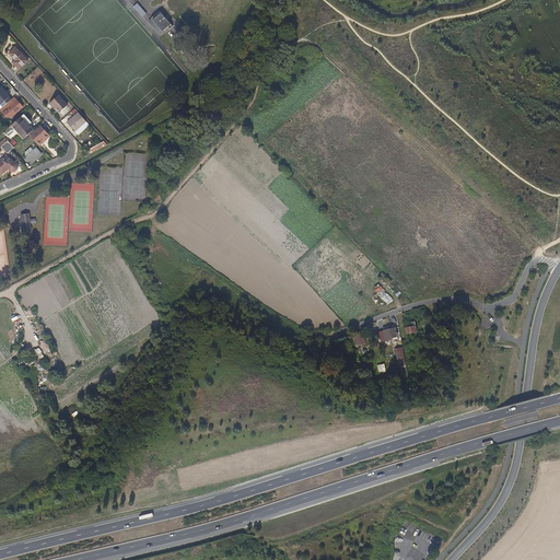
[(147,13),(137,3),(135,6),(139,11),(138,12),(142,16),(147,13)]
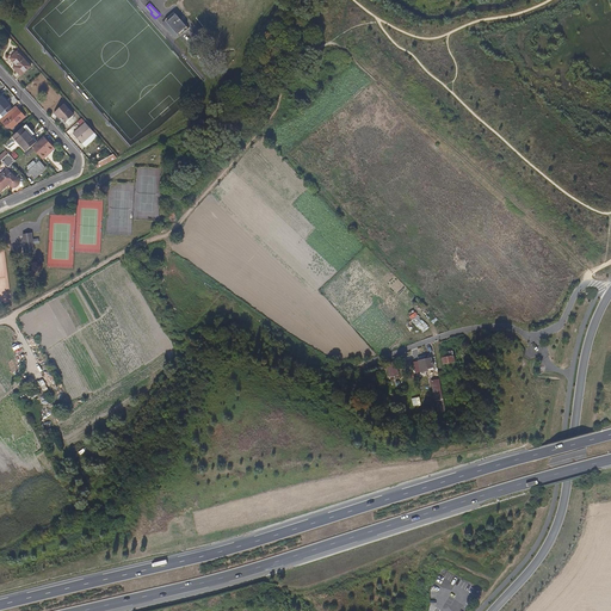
[(187,29),(173,12),(164,19),(165,20),(166,22),(171,28),(177,34),(178,35),(179,36),(187,29)]
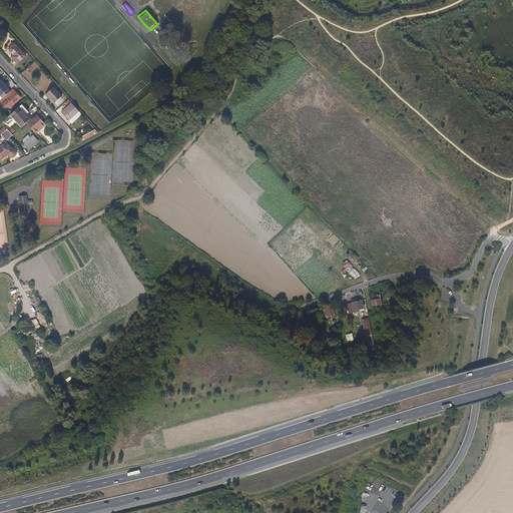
[(143,23),(139,18),(136,21),(139,24),(140,24),(143,26),(142,28),(145,31),(148,28),(143,23)]
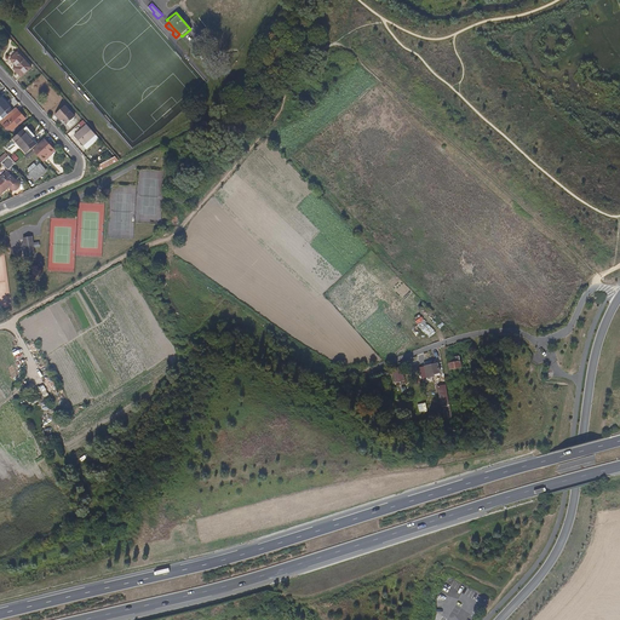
[(30,68),(17,53),(10,61),(16,68),(13,69),(21,78),(30,68)]
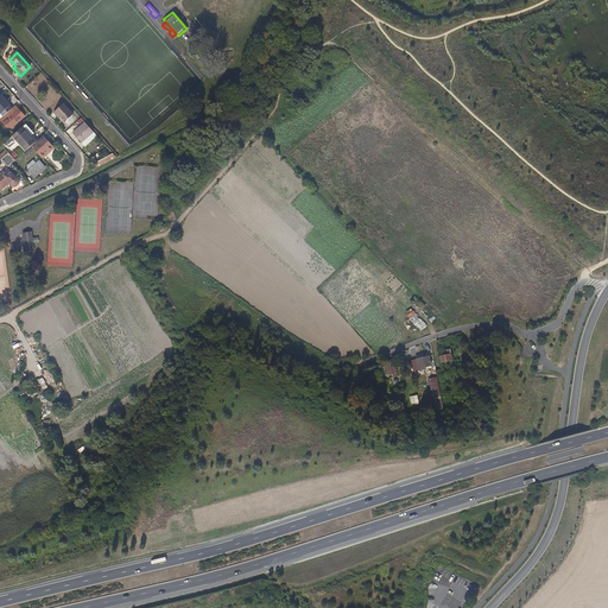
[(12,108),(10,106),(10,105),(1,95),(0,96),(0,113),(2,116),(12,108)]
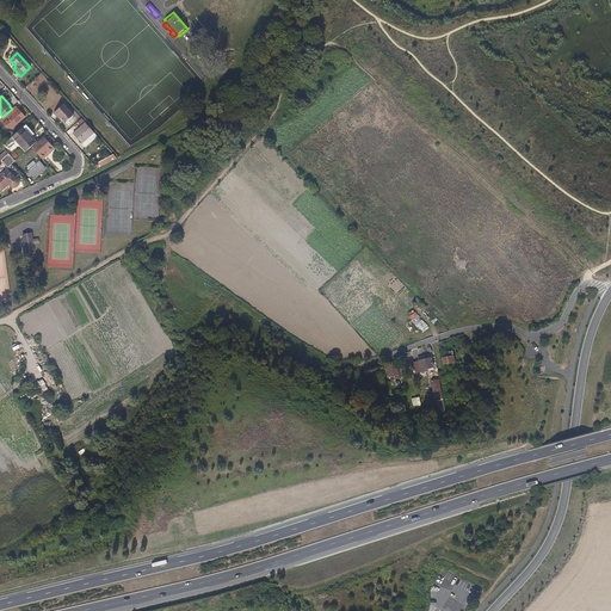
[(73,116),(63,105),(54,113),(60,119),(61,118),(66,123),(73,116)]
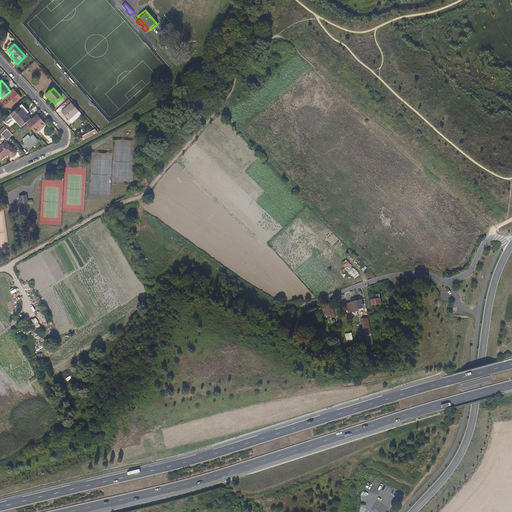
[(9,108),(21,98),(12,89),(10,91),(2,98),(0,99),(0,104),(1,103),(3,101),(7,106),(9,108)]
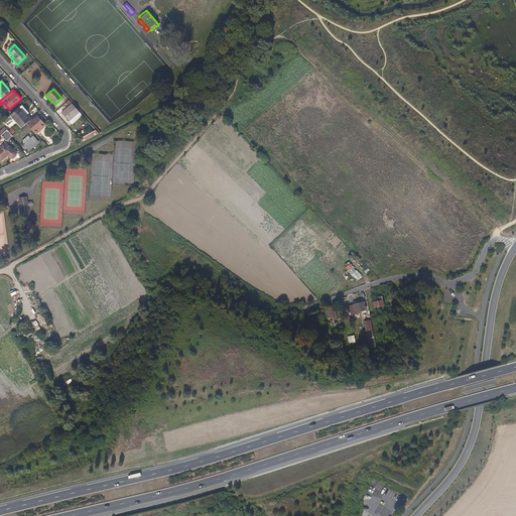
[(67,109),(72,104),(69,100),(68,101),(63,105),(67,109)]
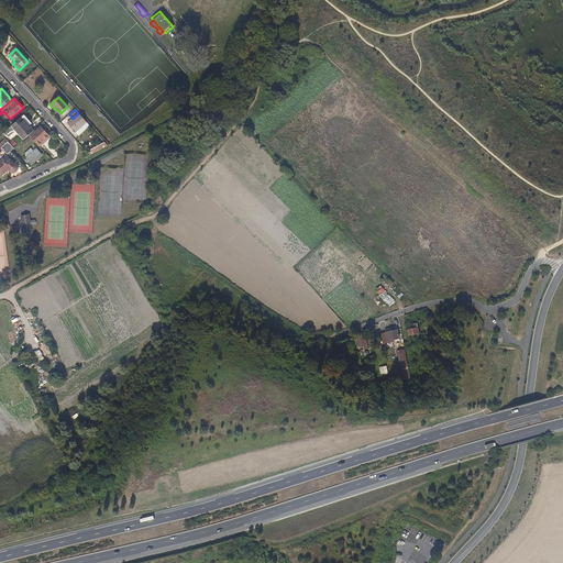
[(75,132),(86,122),(78,113),(73,119),(67,123),(75,132)]
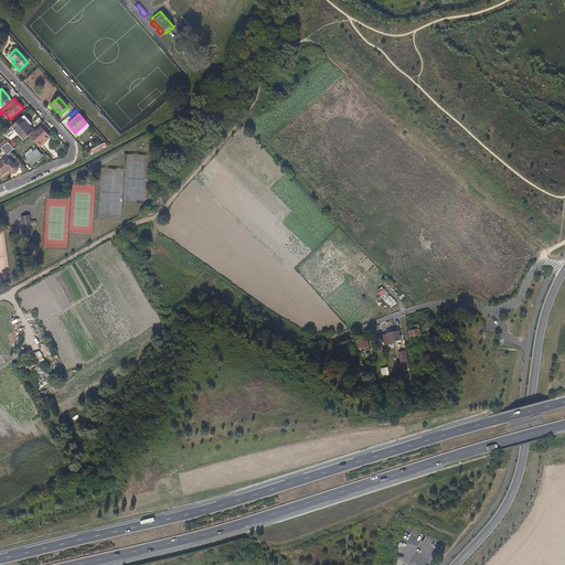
[(33,131),(28,126),(27,127),(24,124),(25,124),(20,118),(17,121),(11,126),(23,139),(29,136),(33,131)]
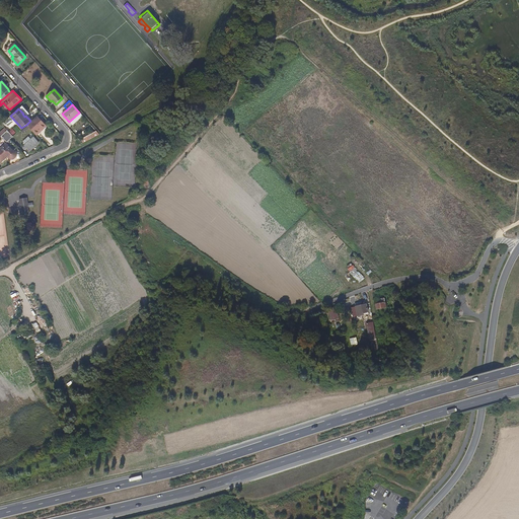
[(46,127),(36,117),(26,125),(34,133),(40,128),(42,130),(46,127)]
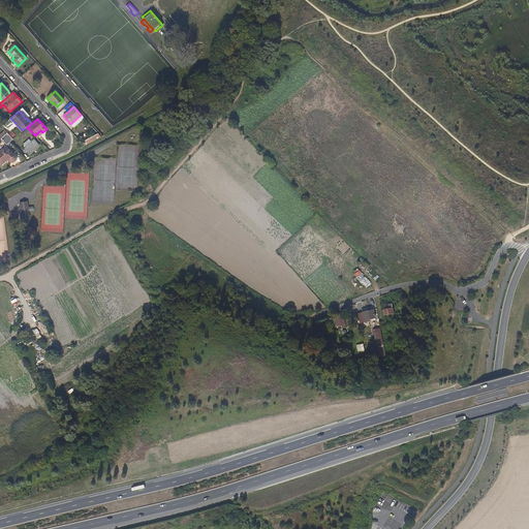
[(84,146),(94,141),(101,136),(98,133),(82,142),(84,146)]
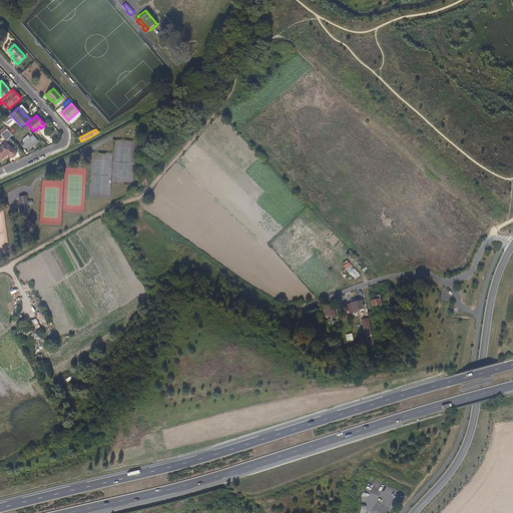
[(12,135),(8,131),(4,134),(7,139),(9,138),(12,135)]
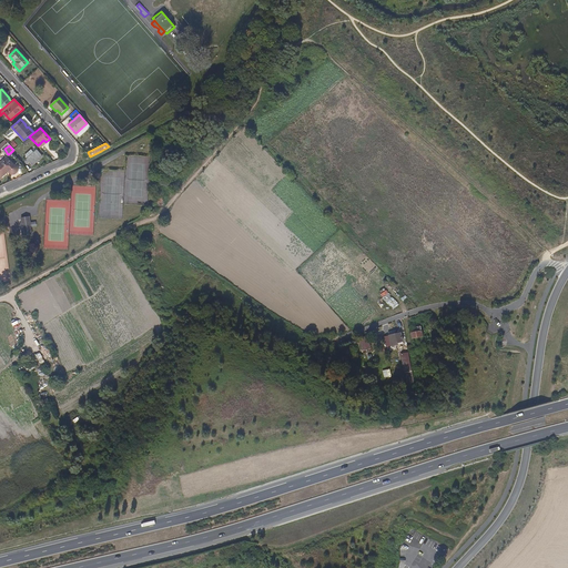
[(32,165),(42,156),(37,150),(32,154),(29,156),(27,159),(28,160),(27,161),(27,160),(24,162),(27,164),(28,162),(29,161),(32,165)]
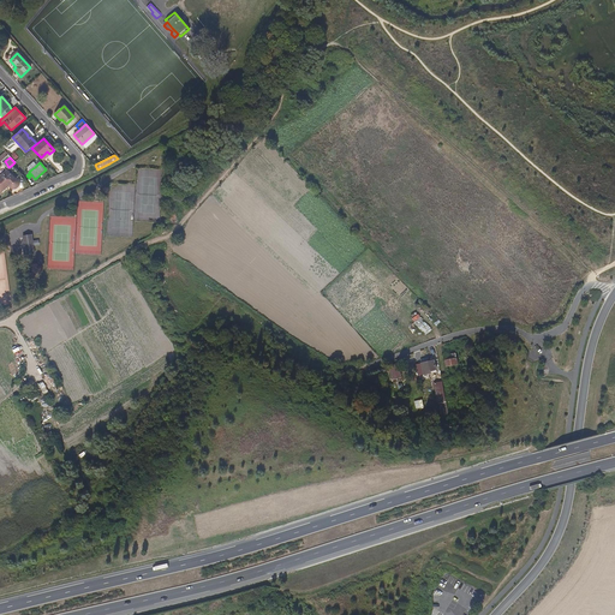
[(19,183),(18,181),(16,178),(15,179),(11,175),(6,169),(3,173),(0,174),(0,192),(1,193),(10,187),(11,190),(15,190),(16,190),(17,190),(18,189),(19,186),(19,185),(19,183)]
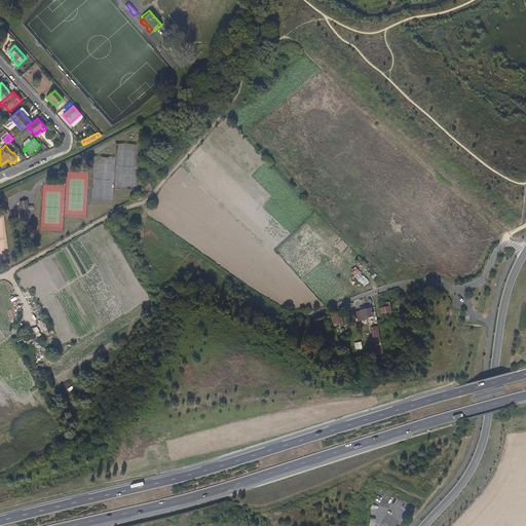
[(30,218),(28,202),(21,203),(23,219),(30,218)]
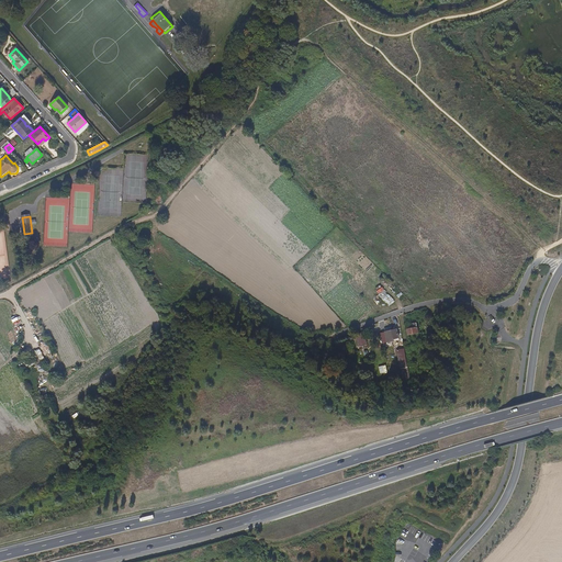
[(385,293),(381,300),(389,305),(393,300),(385,293)]
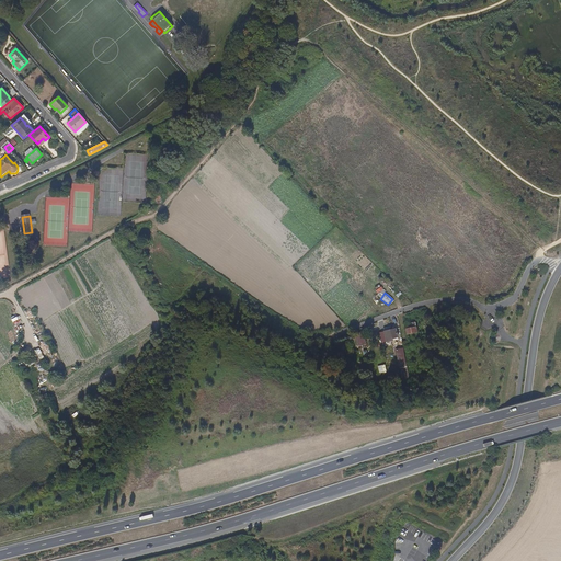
[(415,322),(404,324),(407,334),(418,333),(415,322)]
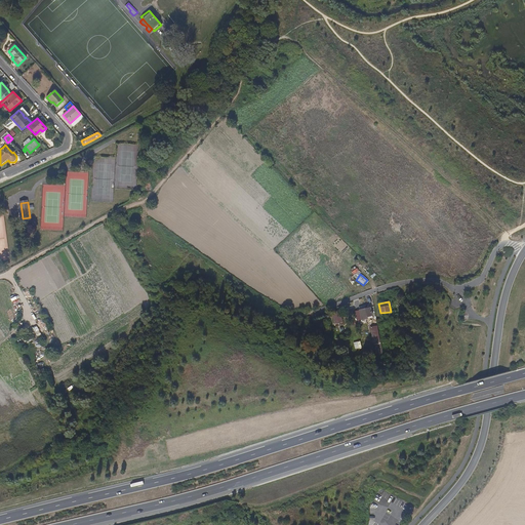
[(360,310),(355,311),(358,321),(372,317),(370,308),(366,309),(360,310)]
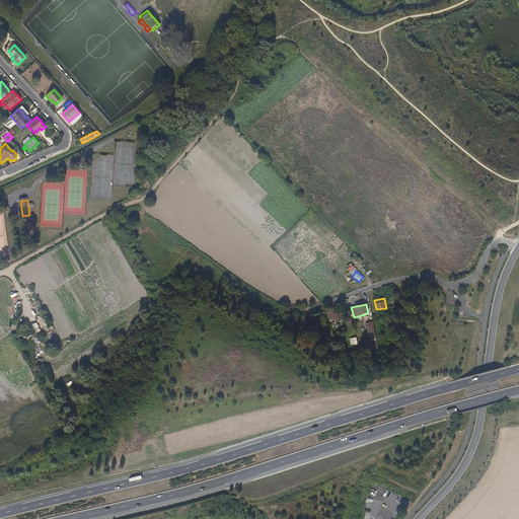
[(339,317),(337,309),(328,311),(331,319),(339,317)]
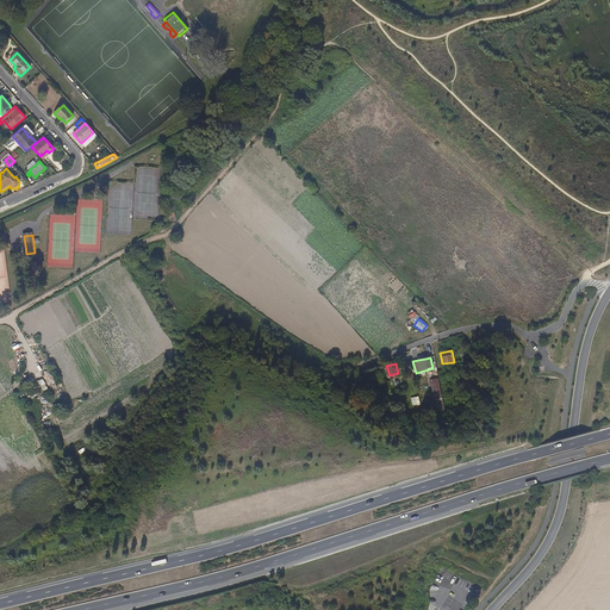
[(44,391),(38,380),(33,384),(38,393),(44,391)]
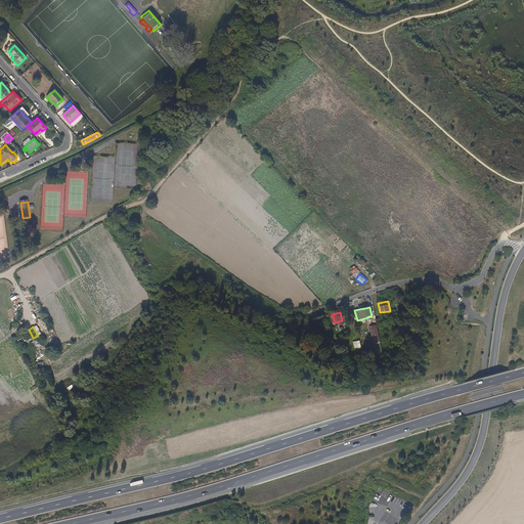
[(383,357),(380,341),(373,342),(377,359),(383,357)]
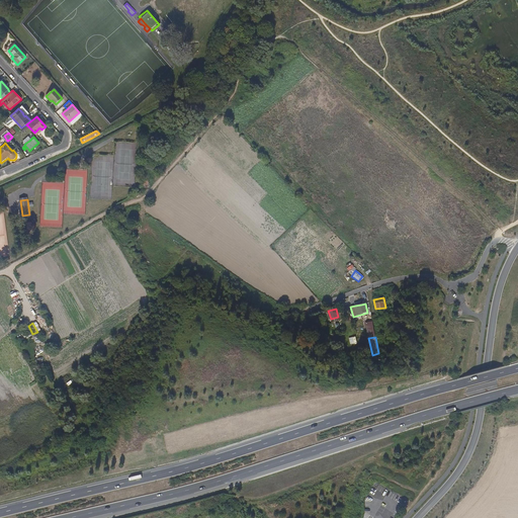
[(28,356),(41,352),(38,341),(28,343),(28,346),(25,347),(28,356)]
